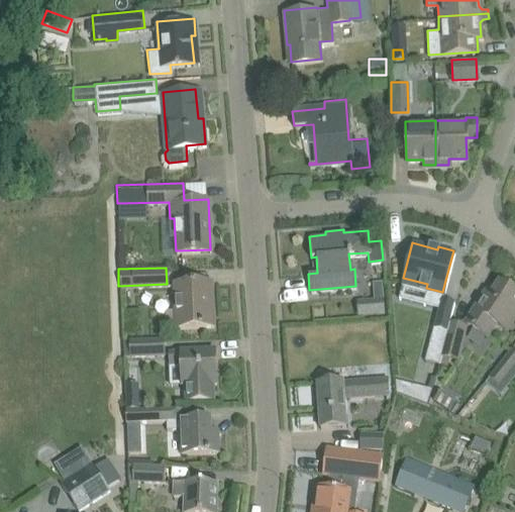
[(211,281),(211,280),(173,281),(174,307),(167,307),(165,311),(165,323),(167,326),(213,324),(212,306),(208,306),(208,281),(211,281)]
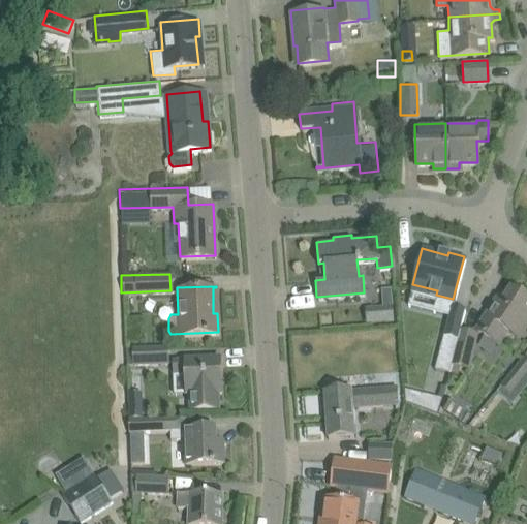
[(519,319),(525,324),(526,319),(526,298),(509,286),(499,302),(494,299),(474,328),(496,342),(504,329),(510,333),(519,319)]
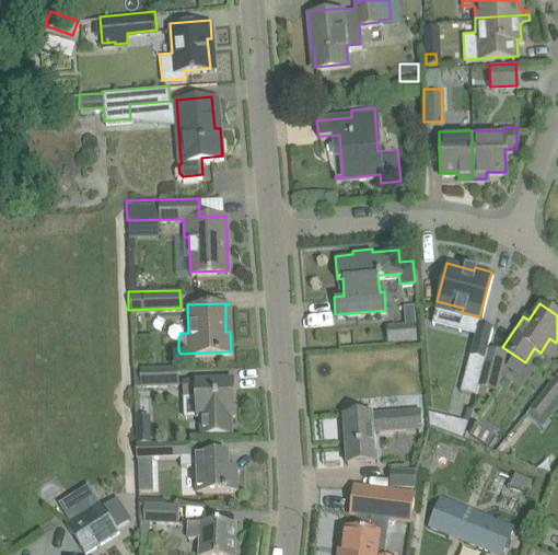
[(385,324),(386,340),(416,338),(415,322),(385,324)]
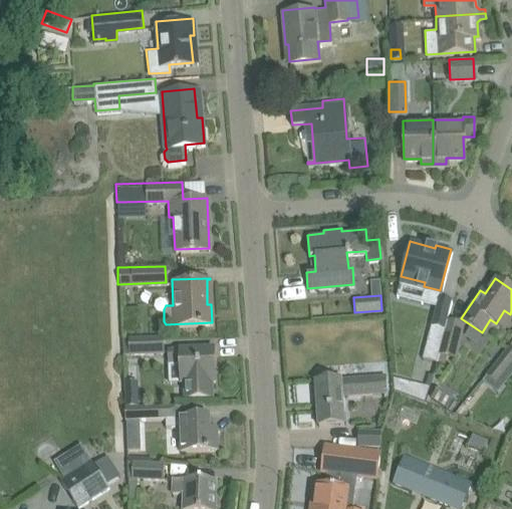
[(431,322),(444,326),(446,319),(451,299),(438,296),(431,322)]
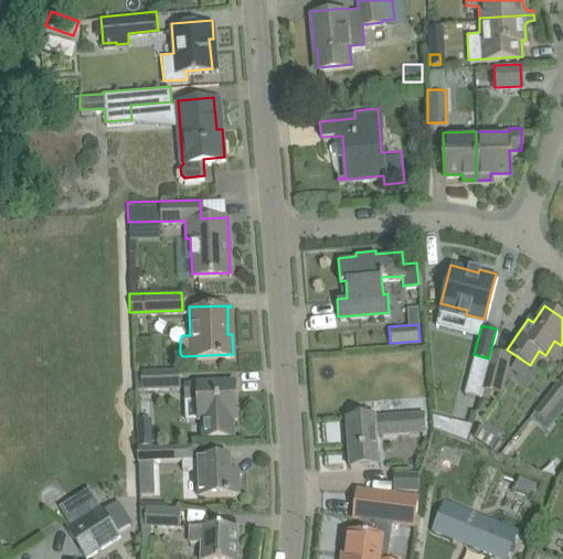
[(481,385),(499,389),(507,355),(490,351),(488,358),(481,385)]
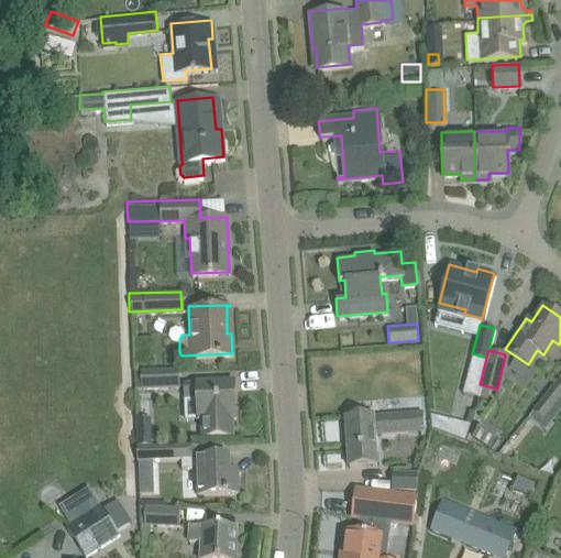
[(176,367),(140,368),(141,385),(176,384),(176,367)]
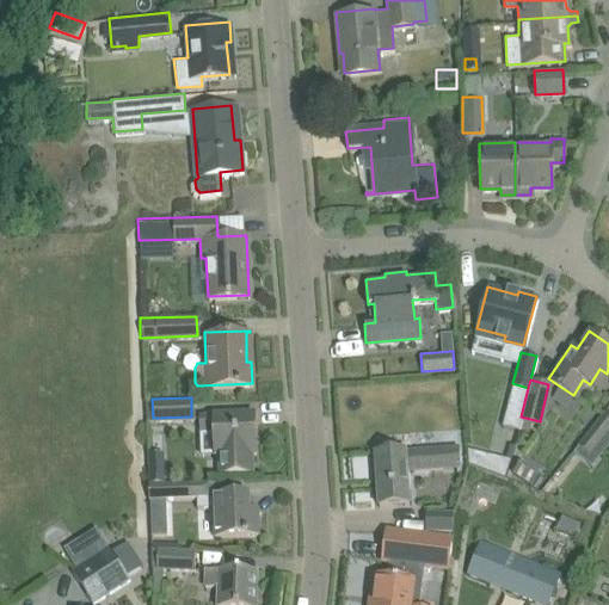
[(223,451),(225,470),(251,469),(251,450),(254,450),(253,409),(211,411),(211,412),(198,413),(200,428),(211,428),(213,451),(223,451)]
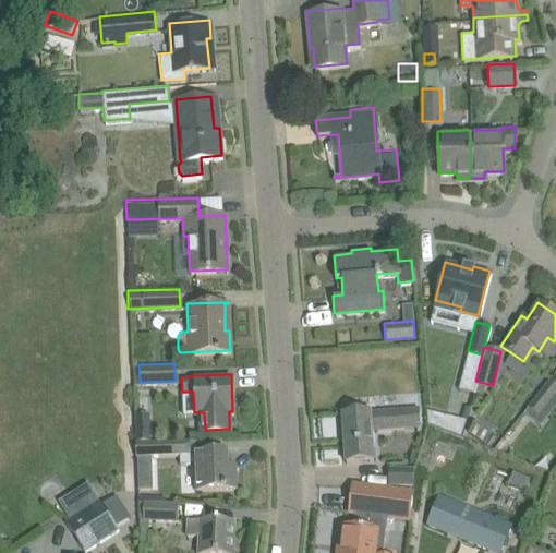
[(555,380),(551,375),(526,406),(538,415),(555,392),(555,380)]
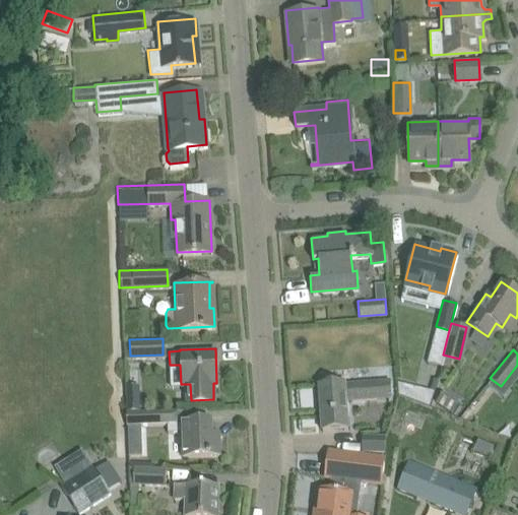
[(321,429),(341,428),(347,427),(345,397),(390,394),(389,378),(343,381),(343,380),(338,380),(318,381),(321,429)]
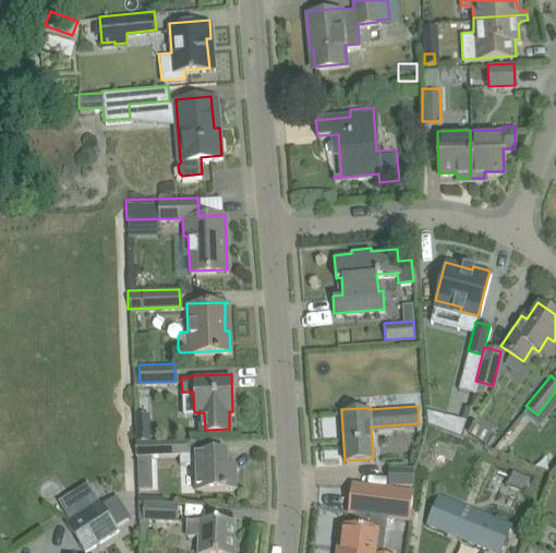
[(135,440),(148,439),(147,425),(135,425),(135,440)]
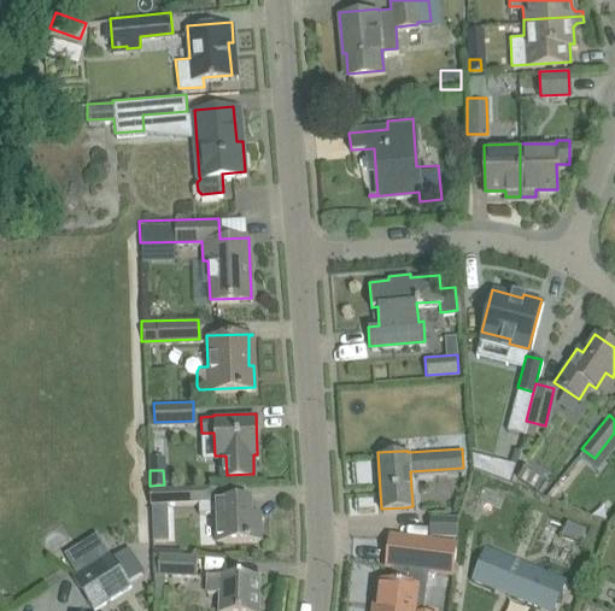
[(216,539),(236,538),(261,538),(259,512),(250,512),(250,497),(216,498),(215,499),(211,499),(211,485),(191,486),(191,483),(164,485),(150,486),(150,503),(192,500),(197,499),(197,512),(215,511),(216,539)]
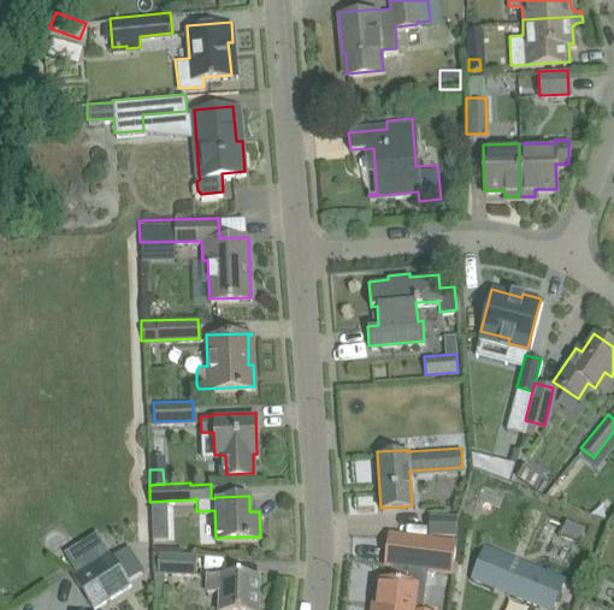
[(167,538),(165,501),(149,502),(152,538),(167,538)]
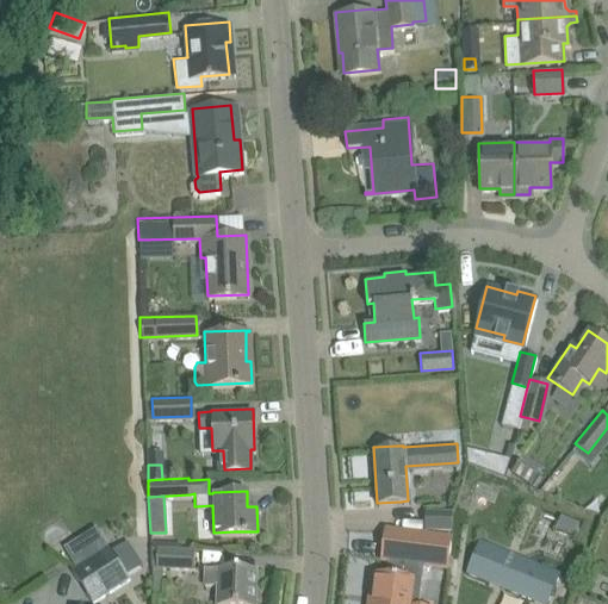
[(451,509),(425,508),(423,527),(450,528),(451,509)]
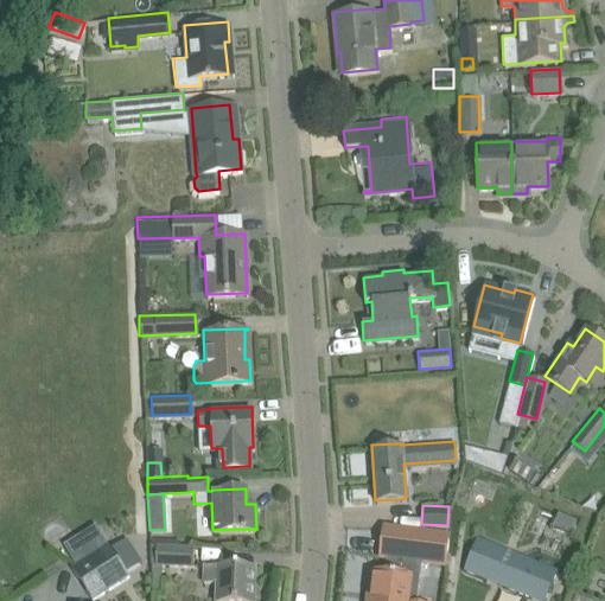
[(414,600),(421,552),(443,556),(443,563),(444,563),(447,532),(407,526),(406,536),(381,532),(379,555),(386,555),(383,569),(374,568),(371,589),(381,590),(379,600),(414,600)]
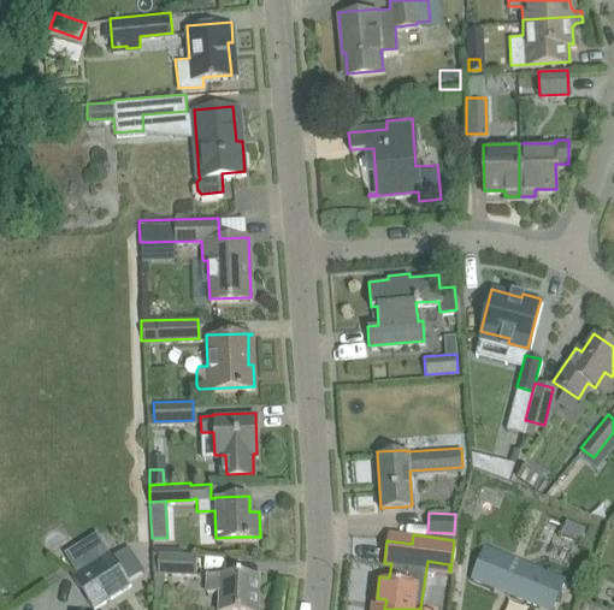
[(470,575),(550,609),(564,575),(483,543),(470,575)]
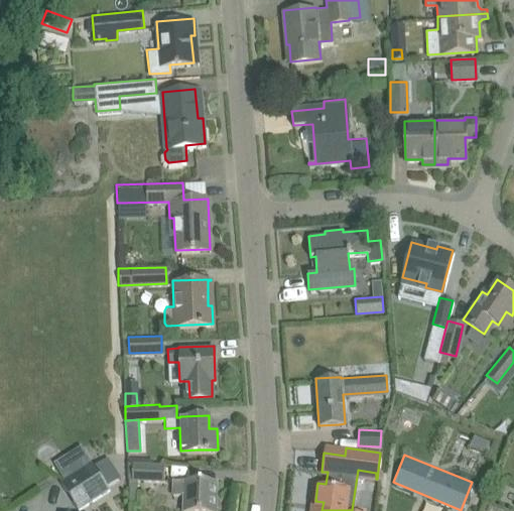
[(92,460),(59,480),(78,507),(109,487),(92,460)]
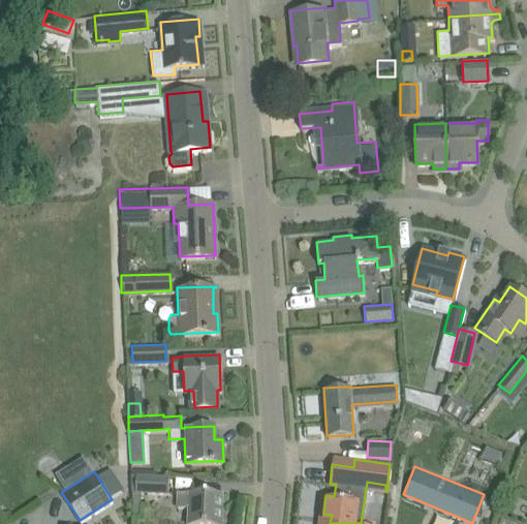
[(140,512),(140,491),(167,492),(167,475),(131,473),(131,513),(140,512)]
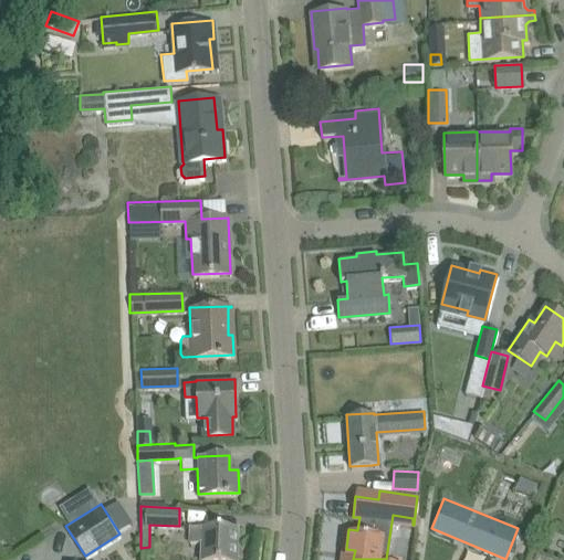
[(200,559),(209,559),(236,559),(237,526),(189,524),(189,540),(201,541),(200,559)]
